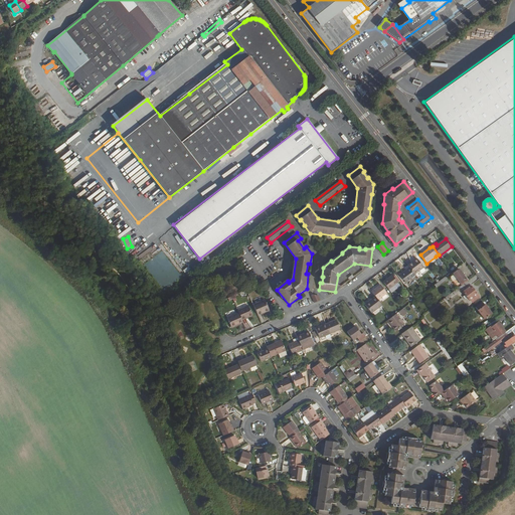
[(408,265),(409,267),(414,274),(423,267),(417,259),(408,265)]
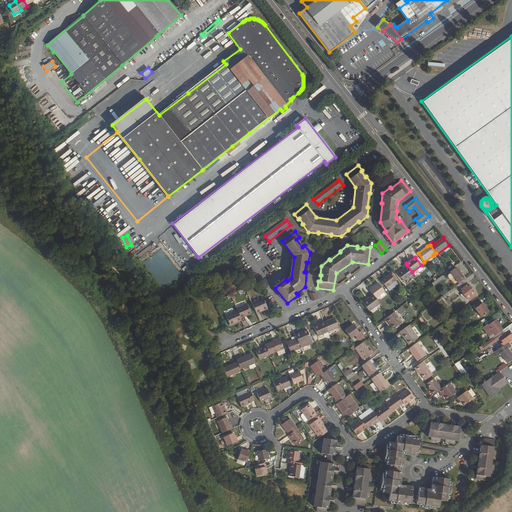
[(407,265),(398,273),(404,281),(414,274),(412,272),(407,265)]
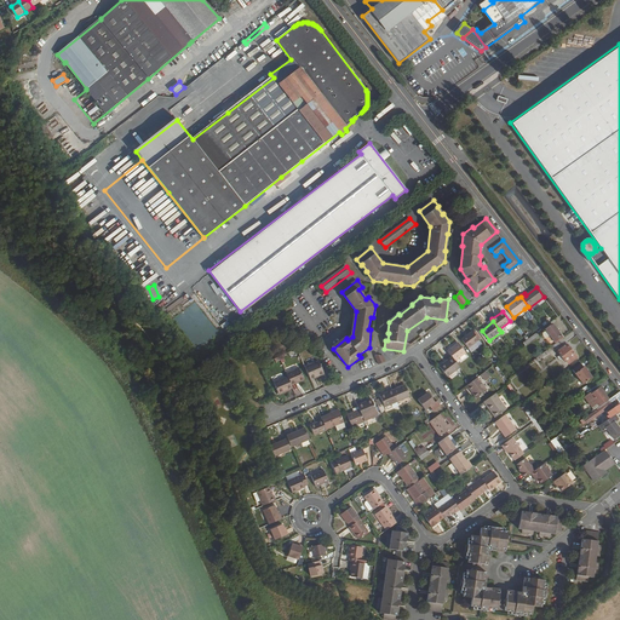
[(550,336),(556,343),(563,338),(552,323),(545,329),(546,331),(550,336)]
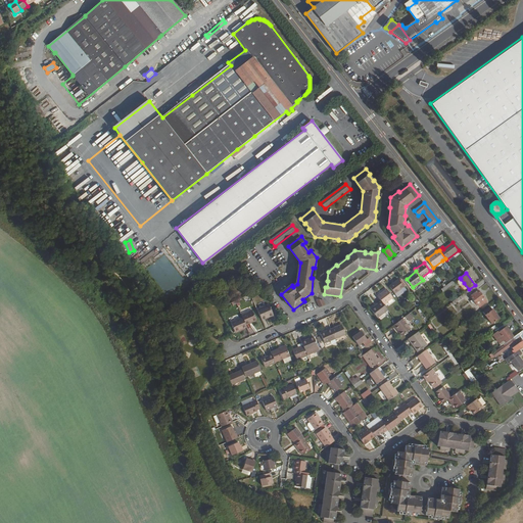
[(389,287),(394,293),(403,286),(398,280),(389,287)]
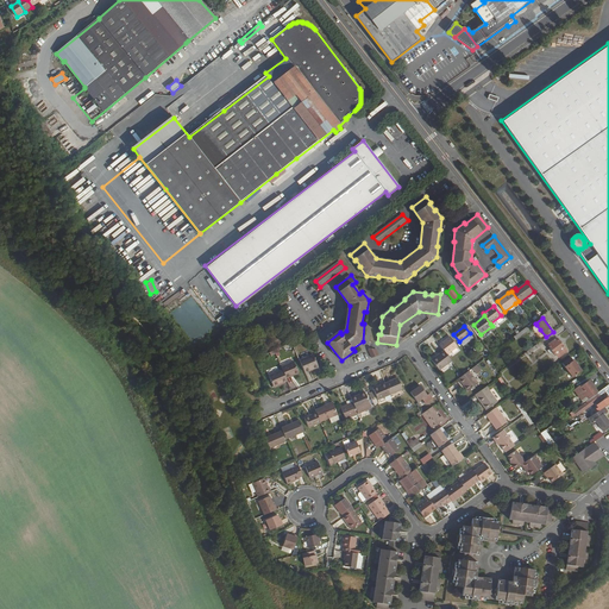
[(515,339),(529,331),(527,327),(513,336),(515,339)]
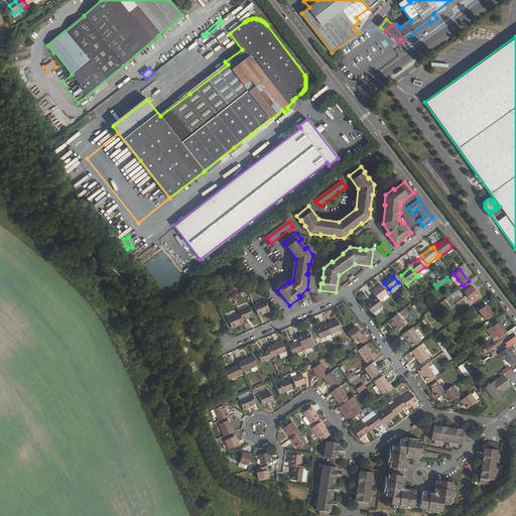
[(463,289),(473,303),(481,298),(469,281),(463,285),(459,289),(450,295),(452,297),(454,295),(454,294),(457,292),(457,293),(463,289)]
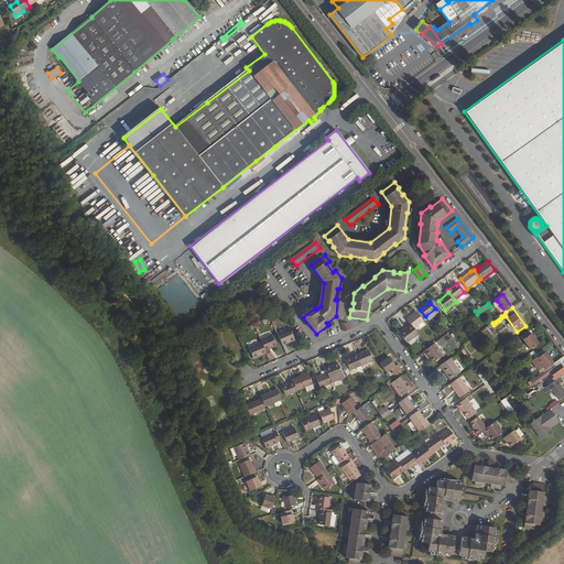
[(416,312),(407,320),(411,325),(413,328),(423,321),(416,312)]
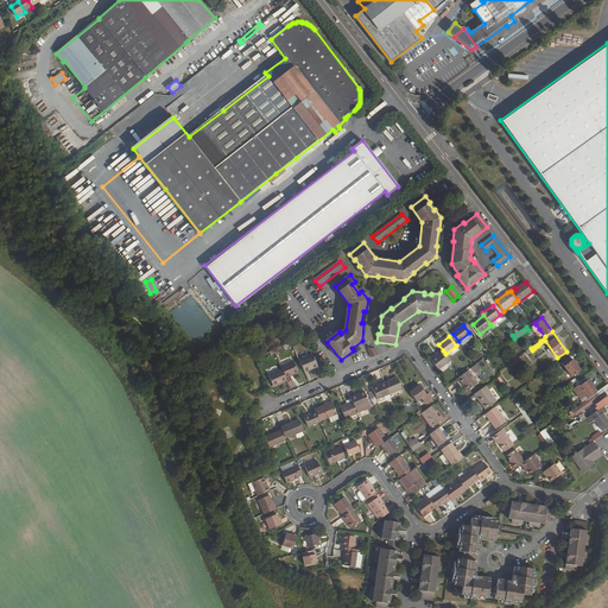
[(371,356),(378,354),(375,346),(368,349),(371,356)]
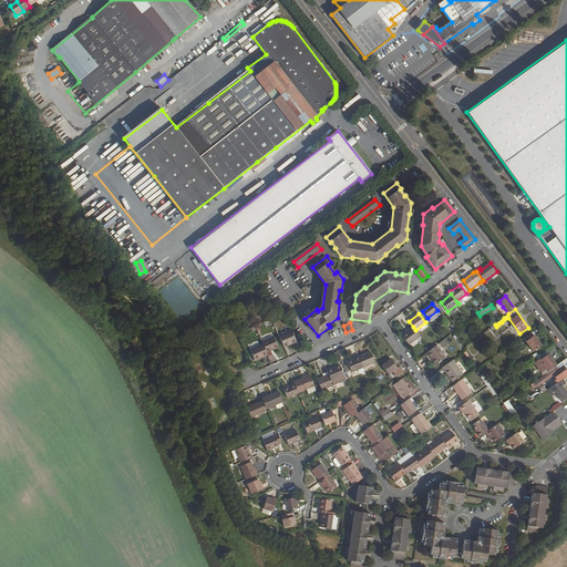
[(413,327),(401,336),(409,344),(420,336),(415,330),(413,327)]
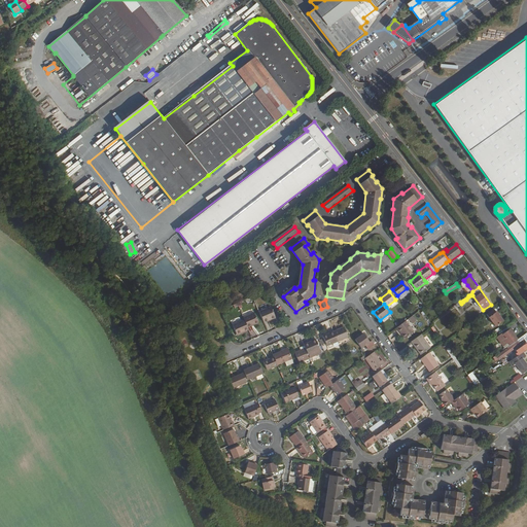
[(258,311),(264,322),(271,319),(270,317),(274,316),(270,307),(258,311)]
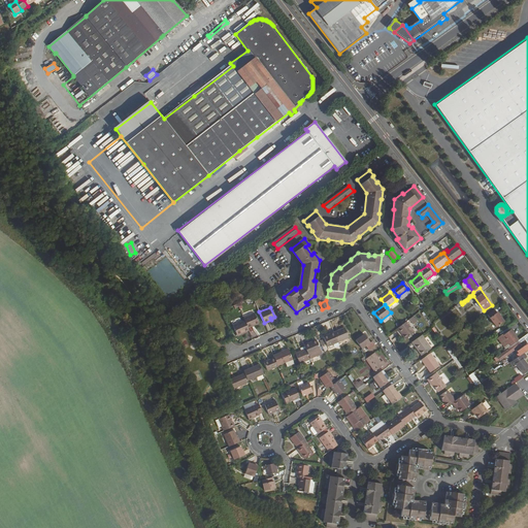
[(488,316),(496,327),(504,321),(495,309),(488,316)]
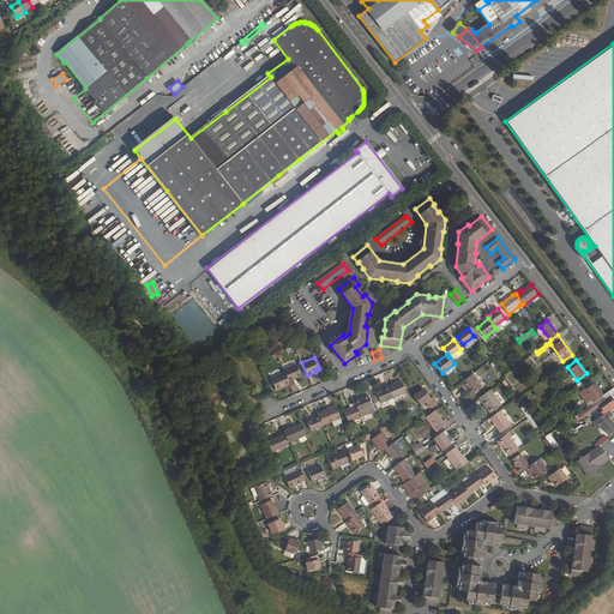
[(284,373),(288,381),(300,377),(295,365),(283,369),(284,373)]
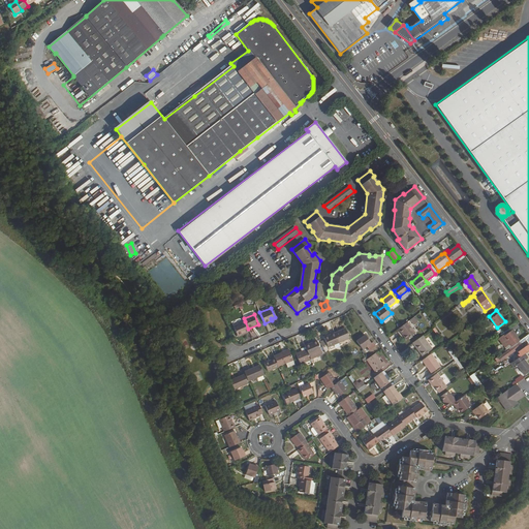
[(232,327),(237,336),(249,331),(248,329),(245,321),(232,327)]
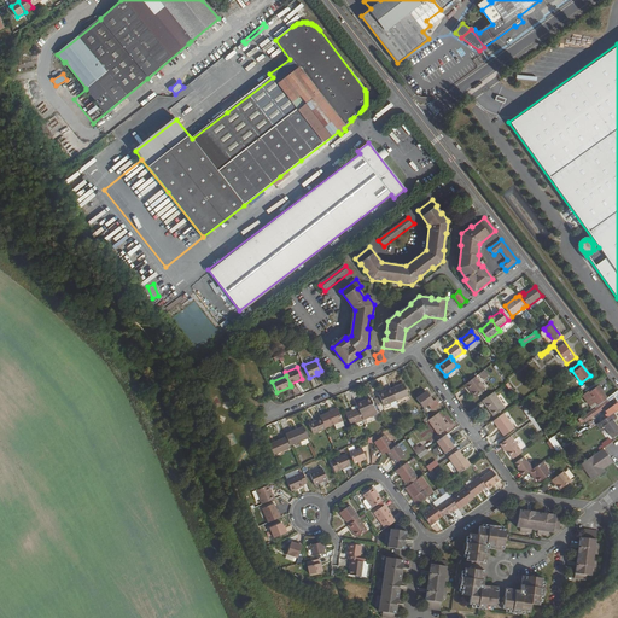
[(465,385),(470,391),(471,390),(476,396),(484,390),(476,377),(470,382),(465,385)]
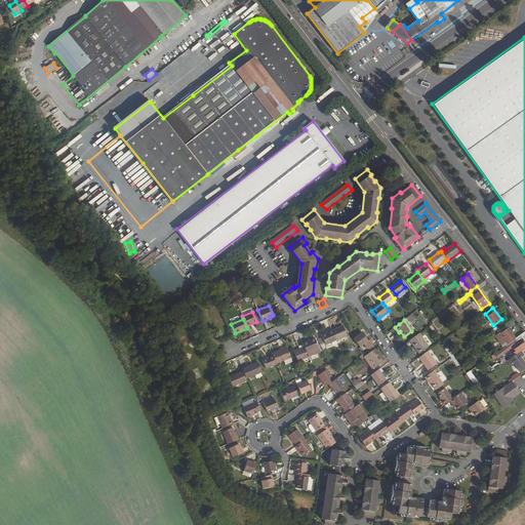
[(331,330),(335,339),(347,335),(342,325),(331,330)]
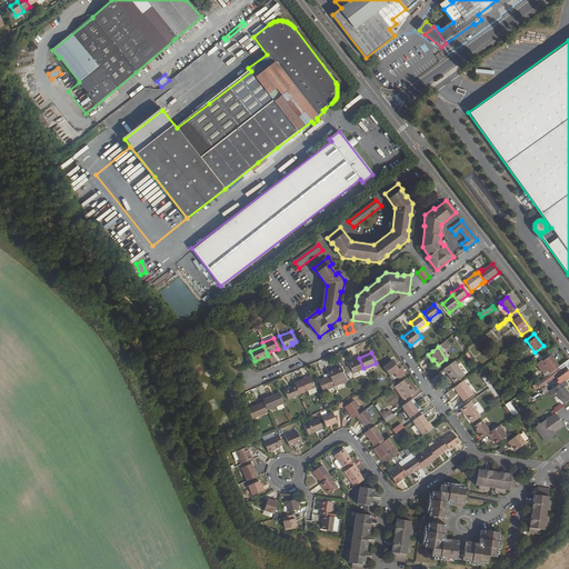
[(536,363),(543,372),(548,369),(550,372),(558,367),(550,356),(542,361),(541,359),(536,363)]
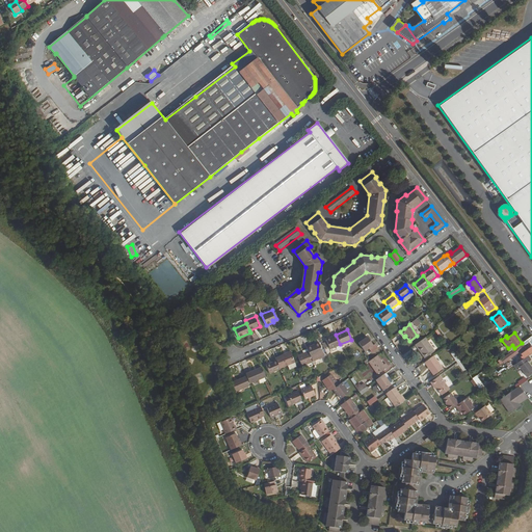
[(325,339),(329,349),(340,344),(336,335),(325,339)]
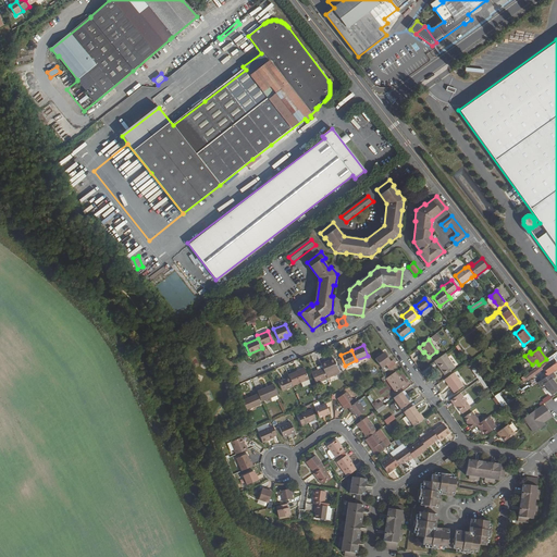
[(556,351),(546,359),(539,364),(536,367),(540,371),(552,362),(551,360),(556,356),(556,357),(555,359),(556,361),(556,360),(556,351)]
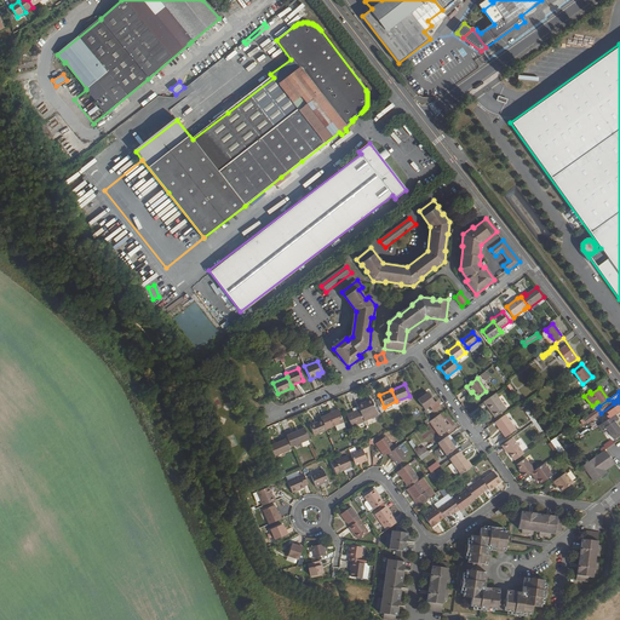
[(418,400),(424,409),(430,406),(432,409),(440,405),(437,400),(435,402),(428,392),(418,400)]
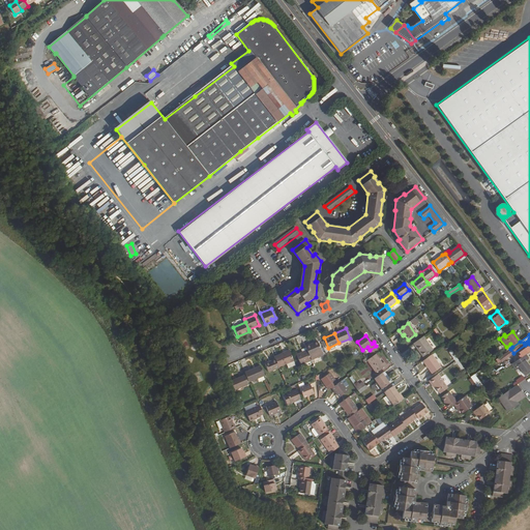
[(417,346),(423,356),(433,350),(423,336),(413,344),(415,347),(417,346)]
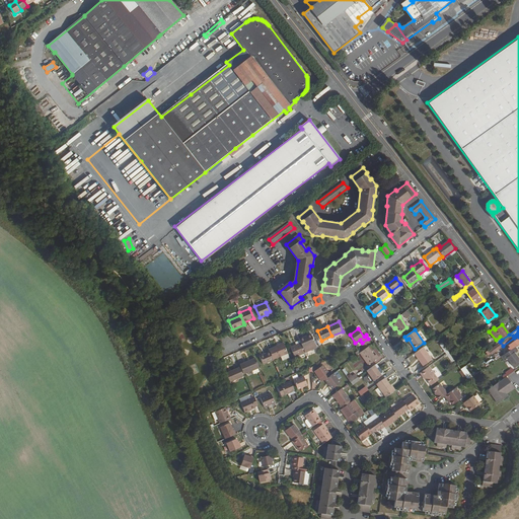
[(299,340),(300,343),(302,349),(314,344),(310,334),(298,339),(299,340)]
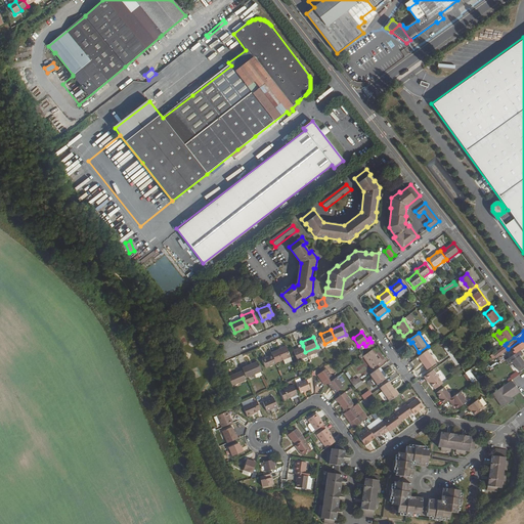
[(410,343),(418,353),(419,352),(412,342),(410,343)]
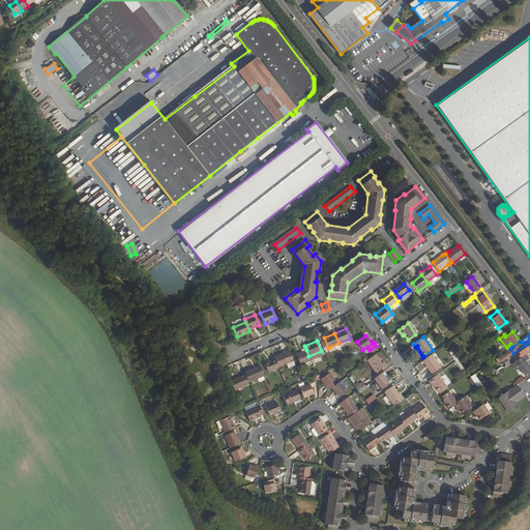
[(296,354),(300,364),(311,360),(311,359),(308,356),(306,350),(305,347),(300,349),(302,352),(296,354)]
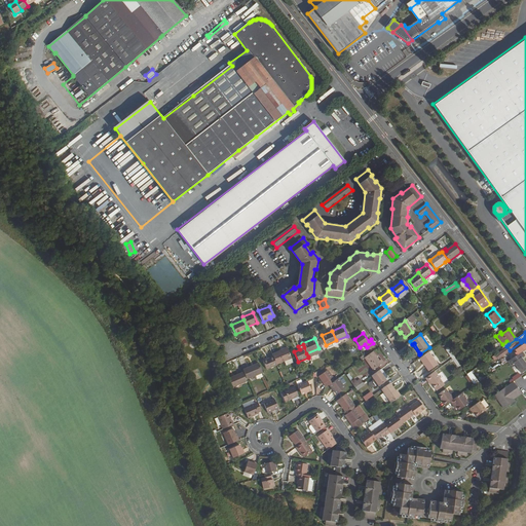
[(523,344),(515,350),(518,353),(522,351),(525,348),(523,344)]
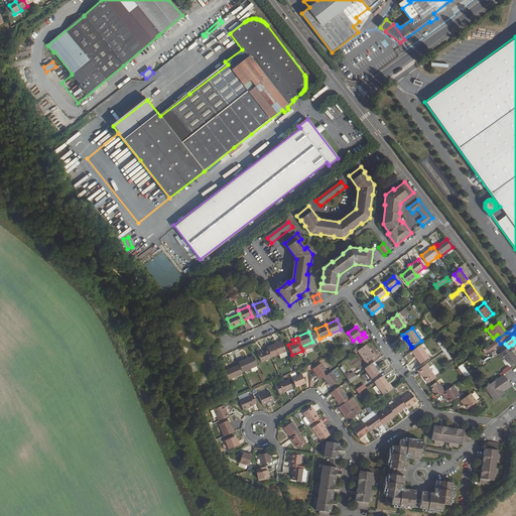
[(497,340),(486,348),(489,352),(500,344),(497,340)]
